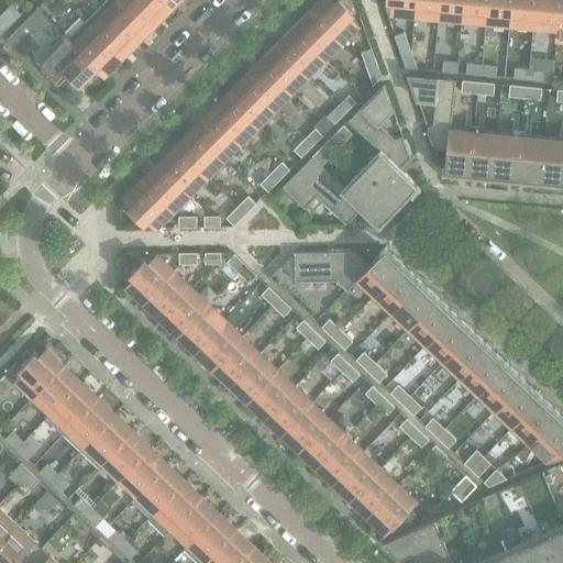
[(59,0),(45,0),(44,1),(52,9),(59,0)]
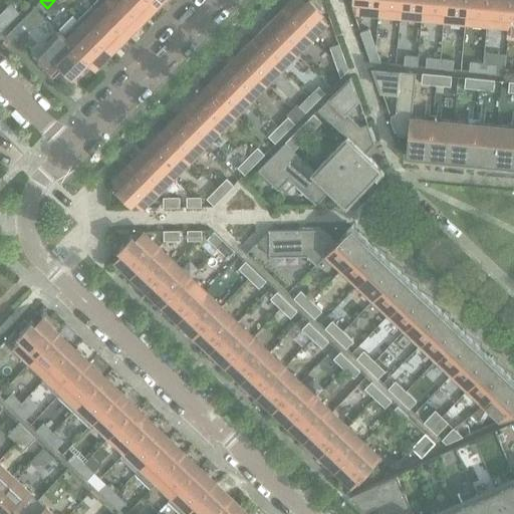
[(141,21),(118,0),(107,0),(98,9),(125,36),(141,21)]
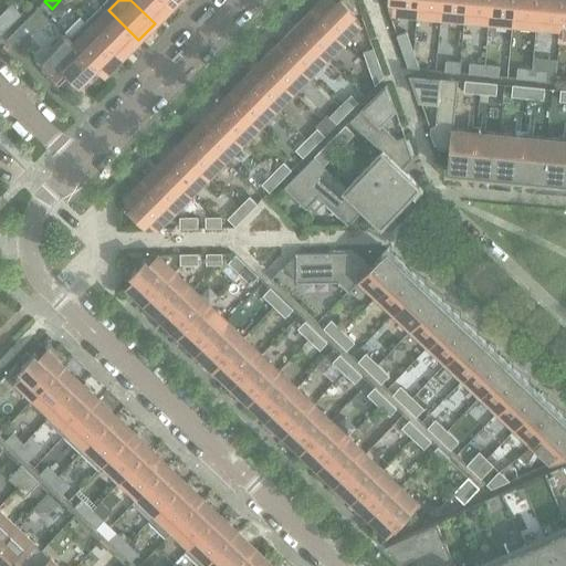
[(171,7),(165,0),(130,0),(155,23),(171,7)]
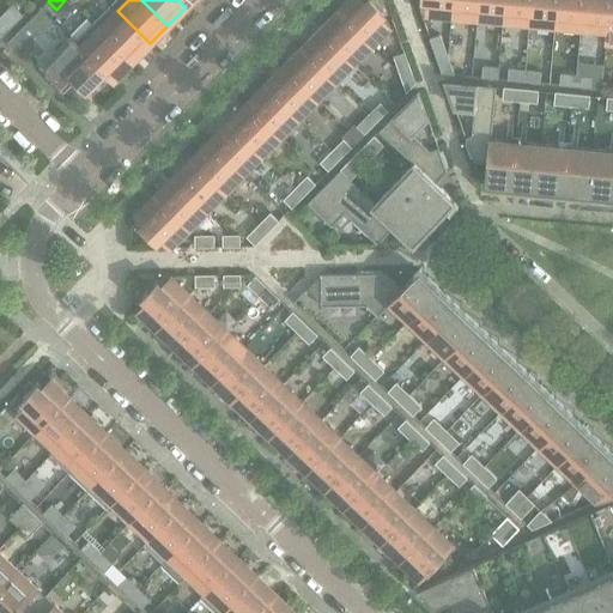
[(390,25),(381,16),(384,12),(372,0),(366,0),(366,1),(364,0),(350,0),(339,11),(371,43),(390,25)]
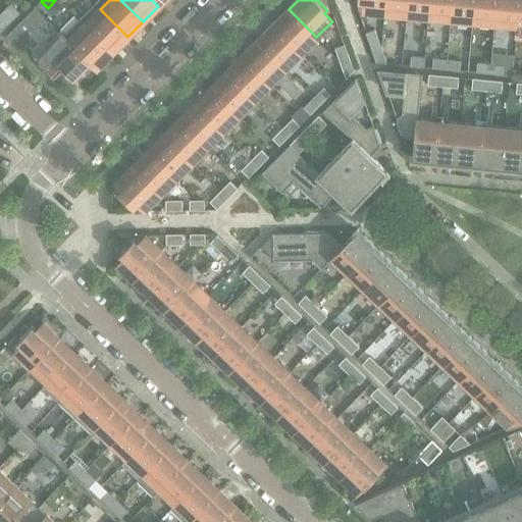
[(384,12),(385,0),(362,0),(362,10),(384,12)]
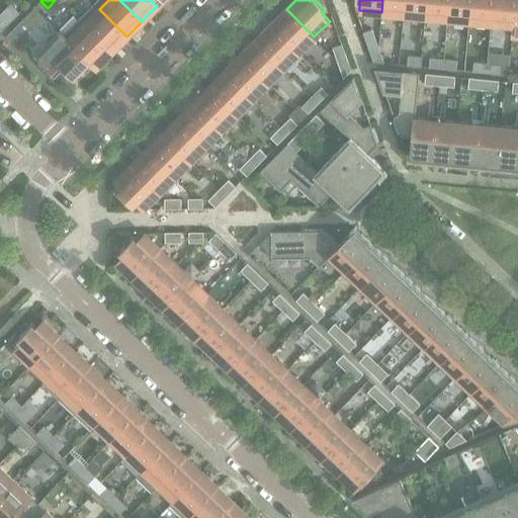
[(404,15),(405,0),(382,0),(381,12),(404,15)]
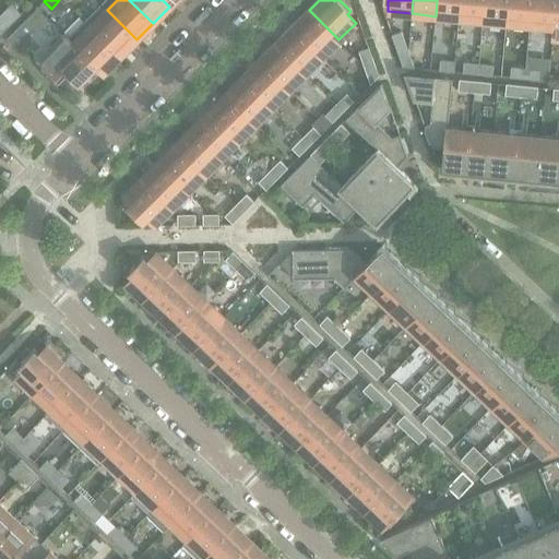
[(460,19),(461,0),(437,0),(436,16),(460,19)]
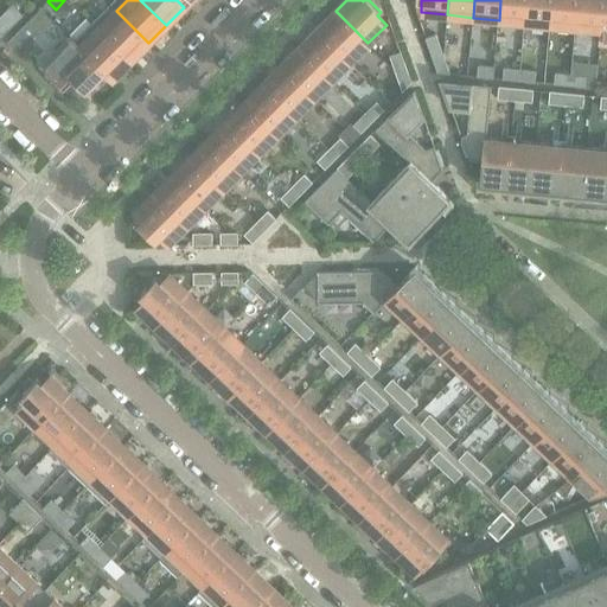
[(524,23),(525,0),(500,0),(499,20),(524,23)]
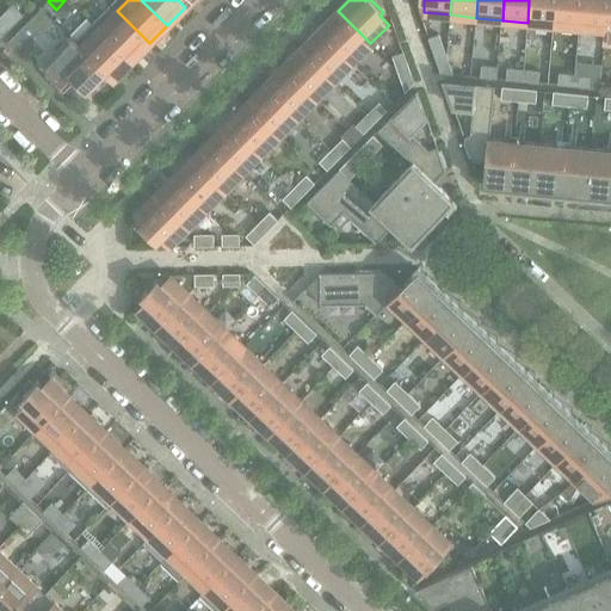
[(554,25),(555,0),(529,0),(528,23),(554,25)]
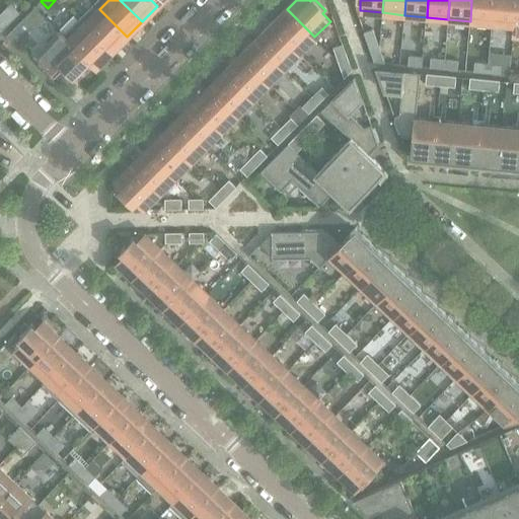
[(492,23),(494,0),(471,0),(470,21),(492,23)]
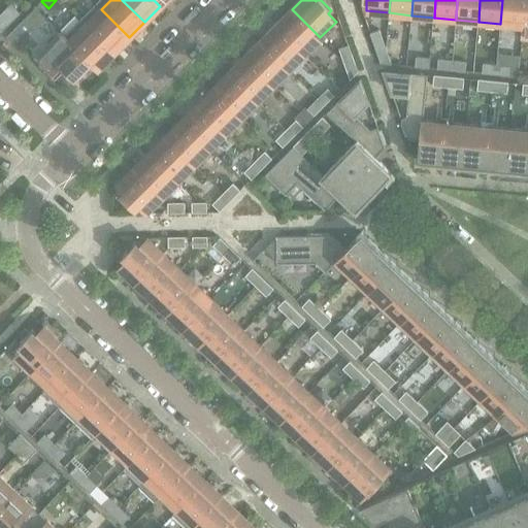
[(522,36),(525,0),(502,0),(500,24),(522,26),(521,36),(522,36)]
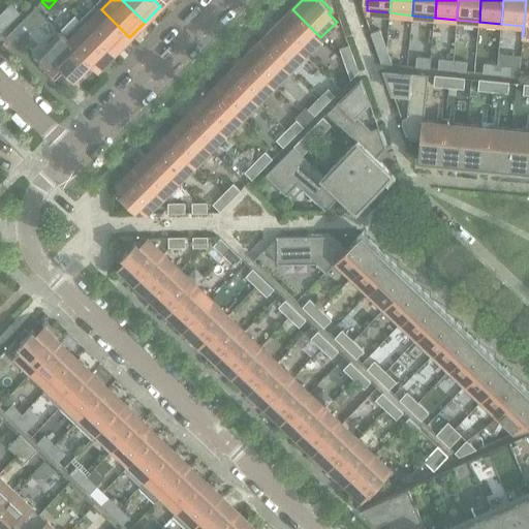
[(0,29),(2,31),(20,13),(10,4),(0,13),(0,29)]
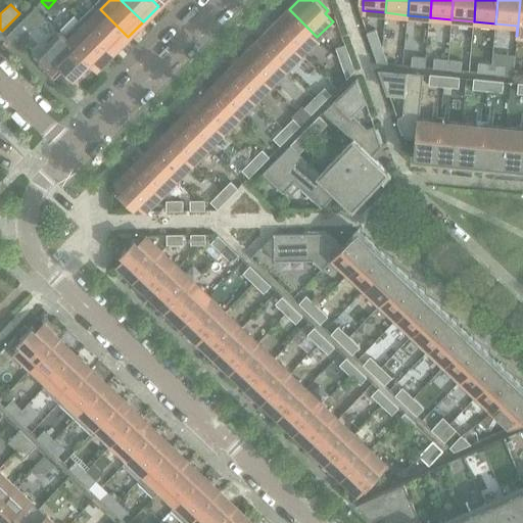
[(128,37),(100,9),(95,4),(79,20),(111,52),(128,37)]
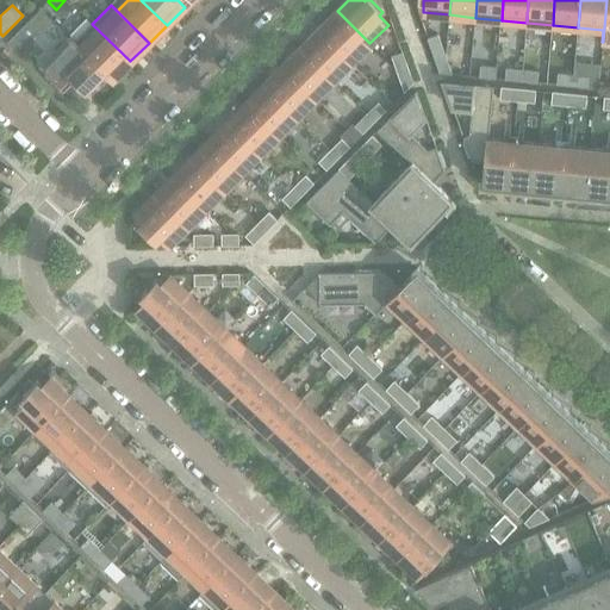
[(369,43),(337,11),(319,30),(352,62),(369,43)]
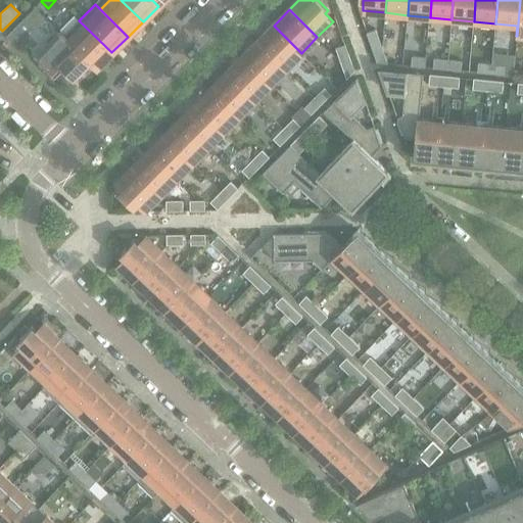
[(16,45),(34,27),(25,17),(6,36),(16,45)]
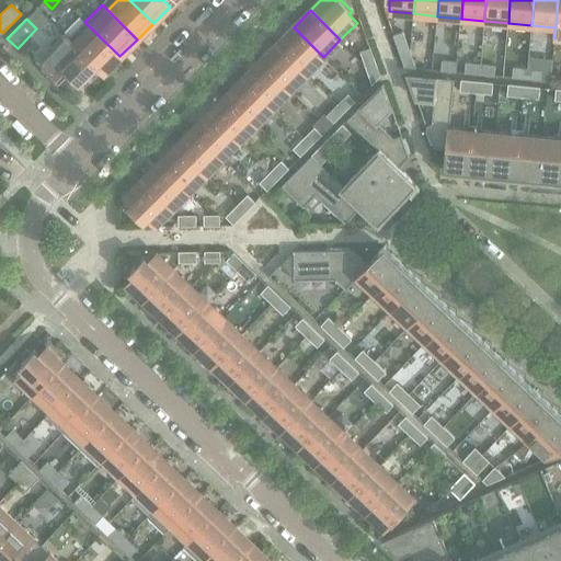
[(119,56),(84,22),(69,37),(67,35),(66,36),(103,73),(119,56)]
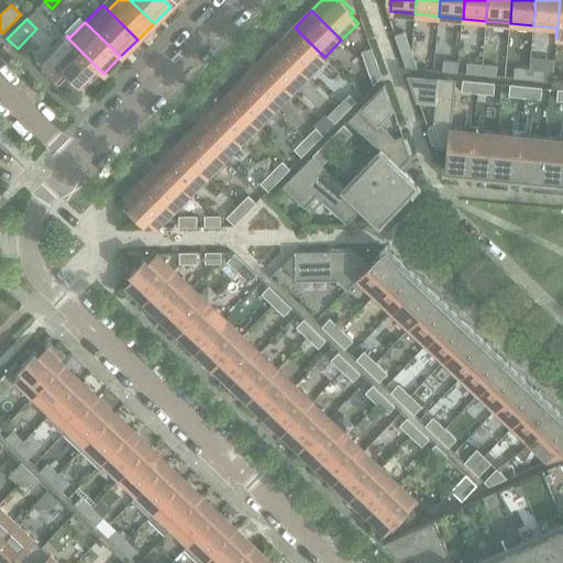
[(324,57),(295,28),(277,44),(307,74),(324,57)]
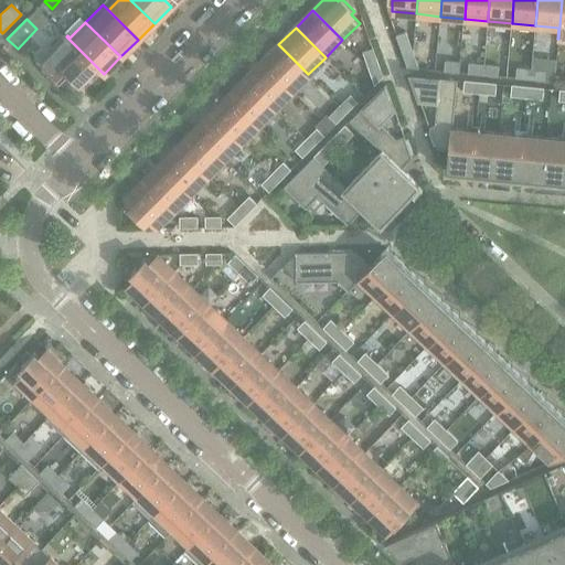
[(413,51),(413,50),(406,32),(396,35),(403,54),(413,51)]
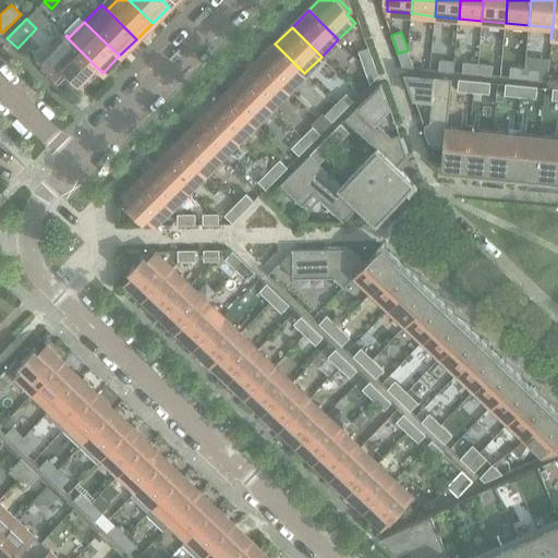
[(102,73),(65,36),(39,62),(58,82),(68,72),(77,83),(94,67),(101,74),(102,73)]
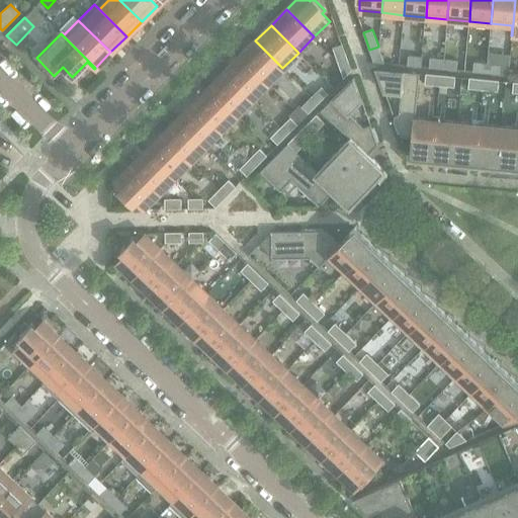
[(282,68),(255,40),(240,57),(267,83),(282,68)]
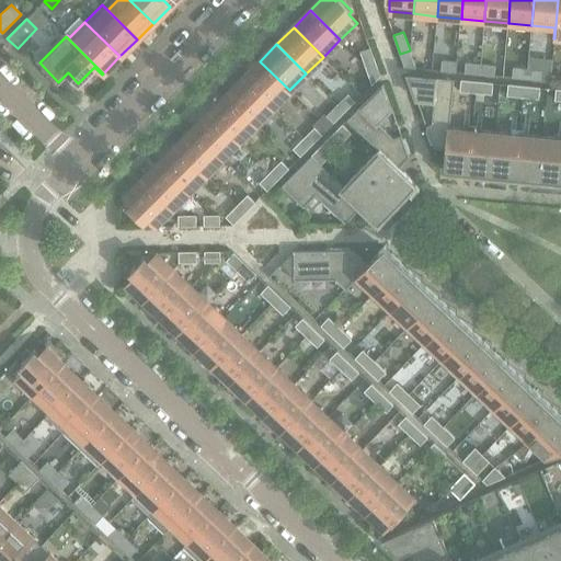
[(375,63),(369,48),(359,52),(365,66),(375,63)]
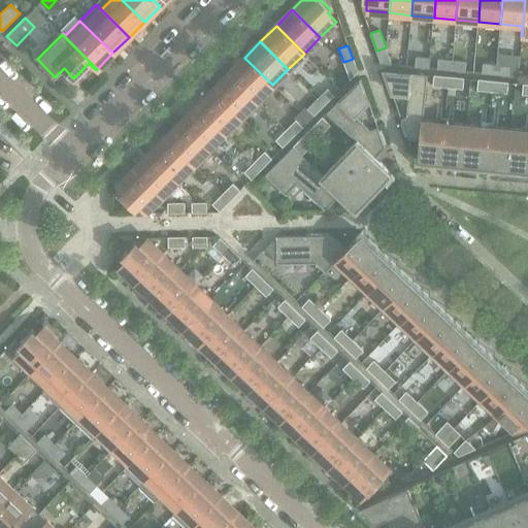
[(391,64),(386,47),(376,51),(381,63),(382,63),(391,64)]
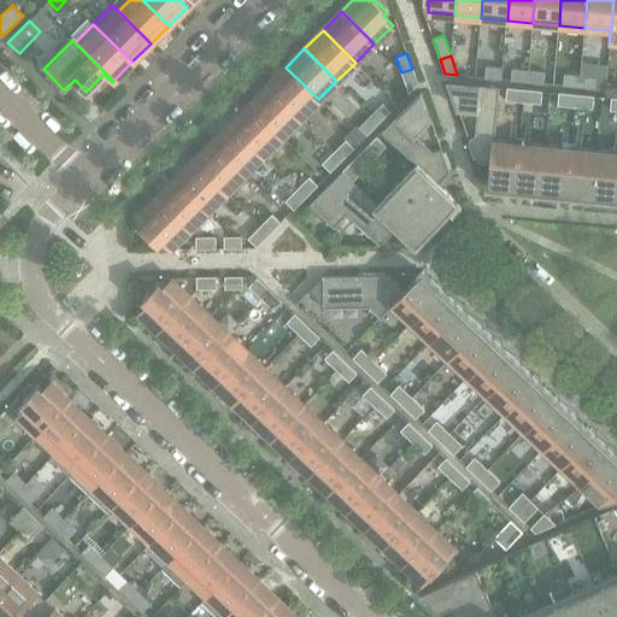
[(501,80),(503,68),(486,66),(485,77),(501,80)]
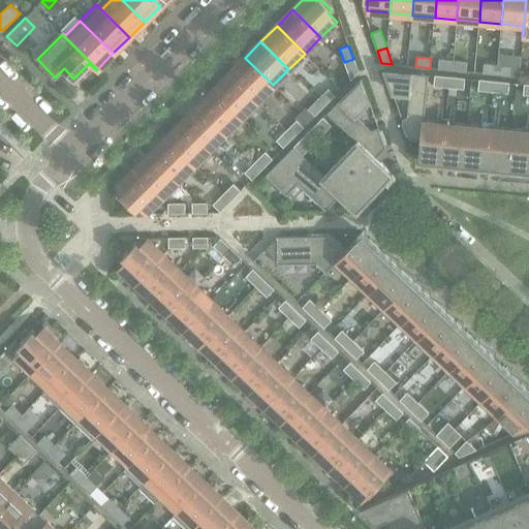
[(273,85),(245,58),(229,73),(257,101),(273,85)]
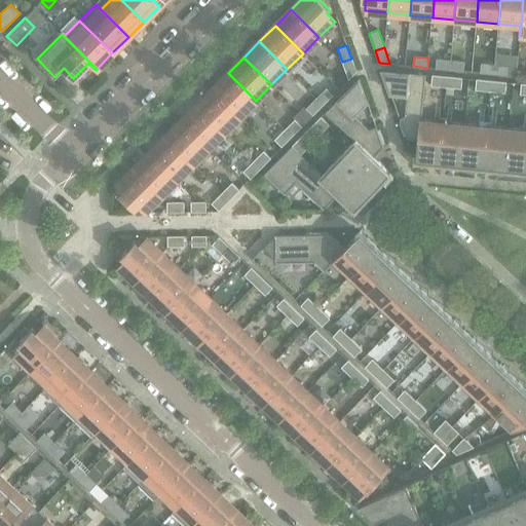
[(357,72),(351,59),(342,62),(348,79),(355,72),(357,72)]
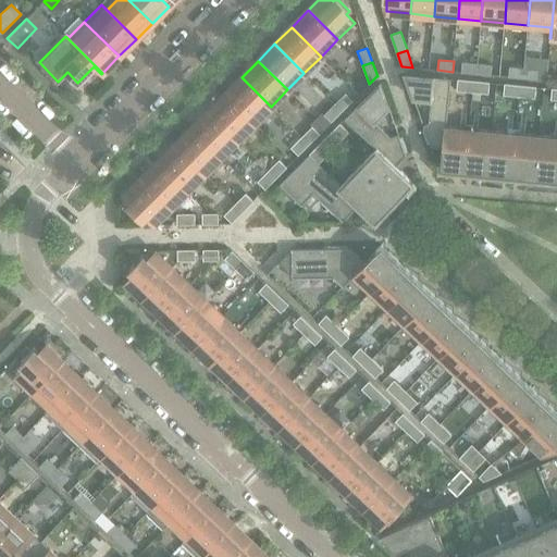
[(475,74),(477,63),(461,62),(461,73),(475,74)]
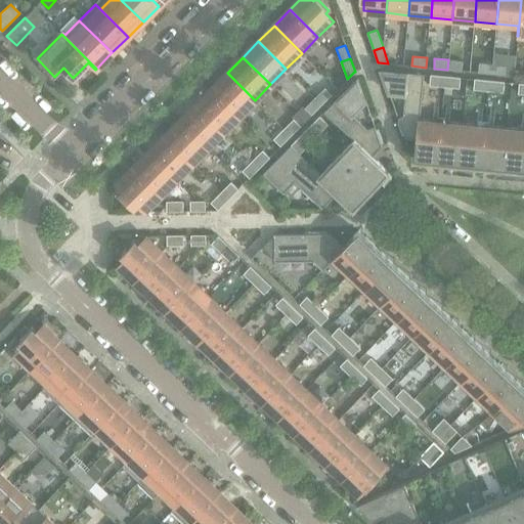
[(462,71),(463,61),(448,59),(447,70),(462,71)]
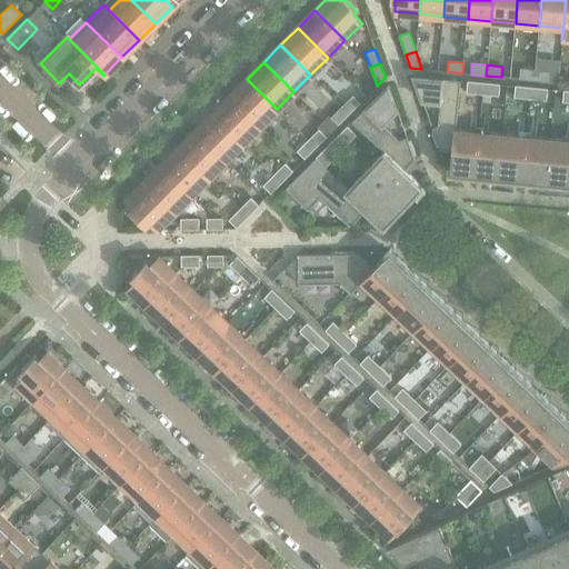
[(533,80),(535,70),(520,68),(519,79),(533,80)]
